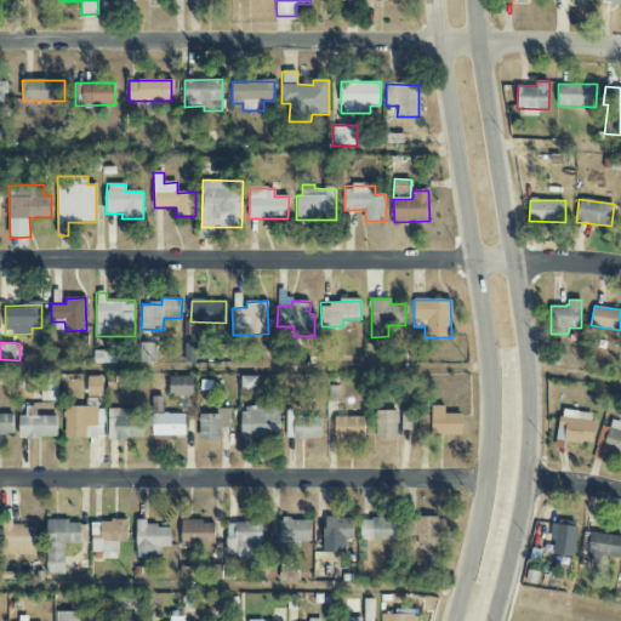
[(141,364),(155,363),(155,343),(140,343),(141,364)]
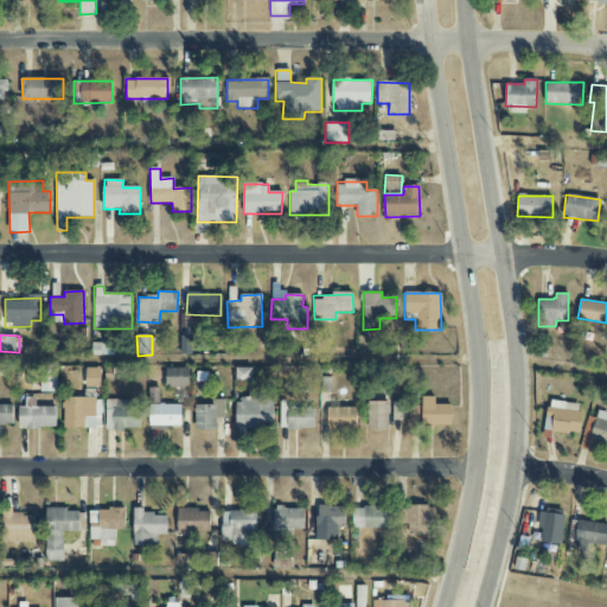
[(180,355),(191,355),(191,336),(180,336),(180,355)]
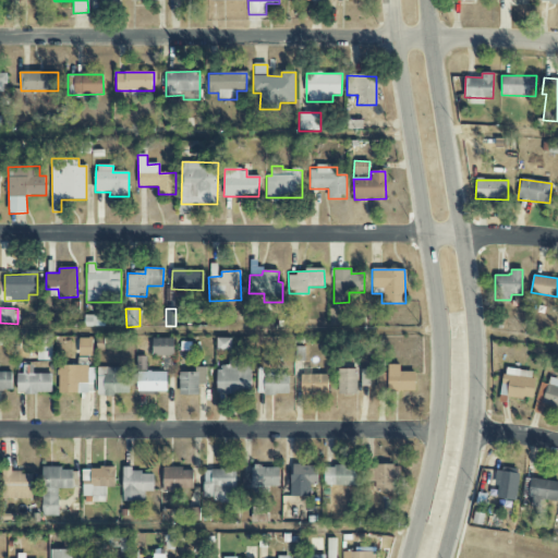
[(339,308),(327,310),(328,326),(339,326),(339,308)]
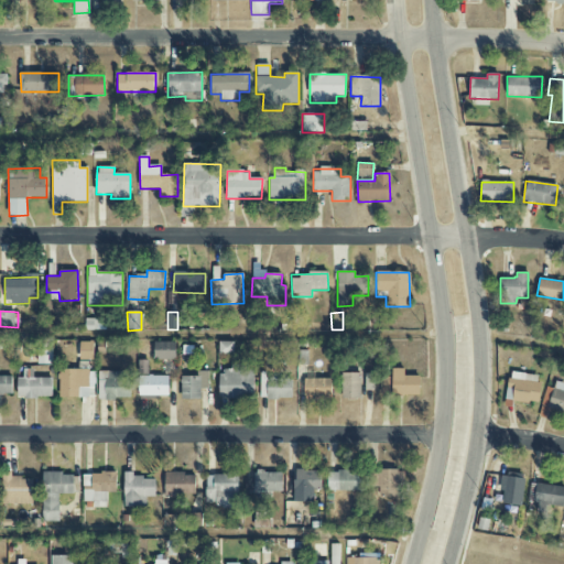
[(175,342),(154,343),(154,360),(175,360),(175,342)]
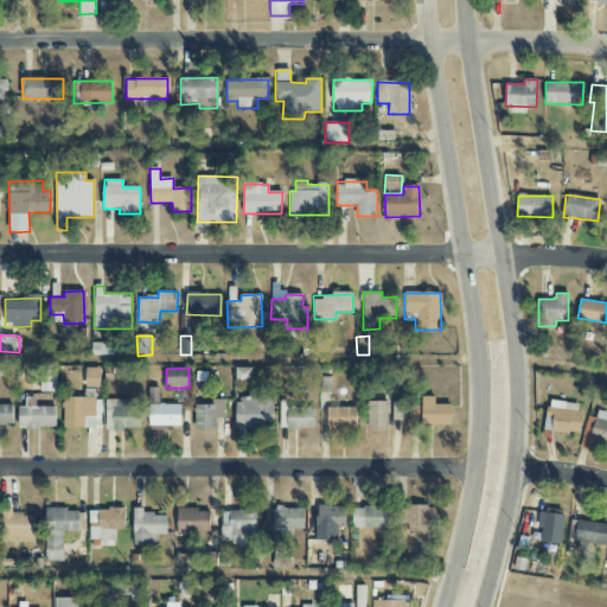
[(251,368),(236,369),(236,382),(251,382),(251,368)]
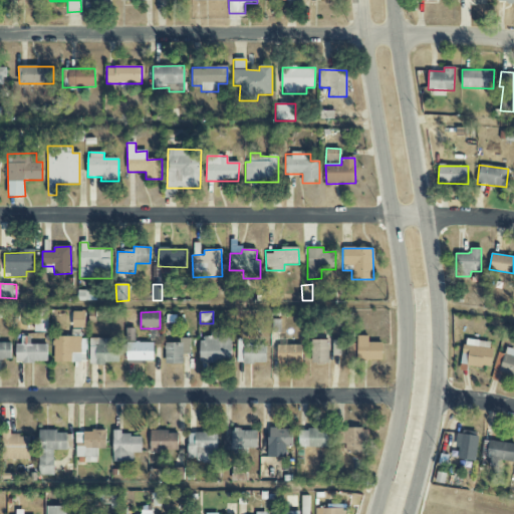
[(34,332),(46,332),(47,313),(34,313),(34,332)]
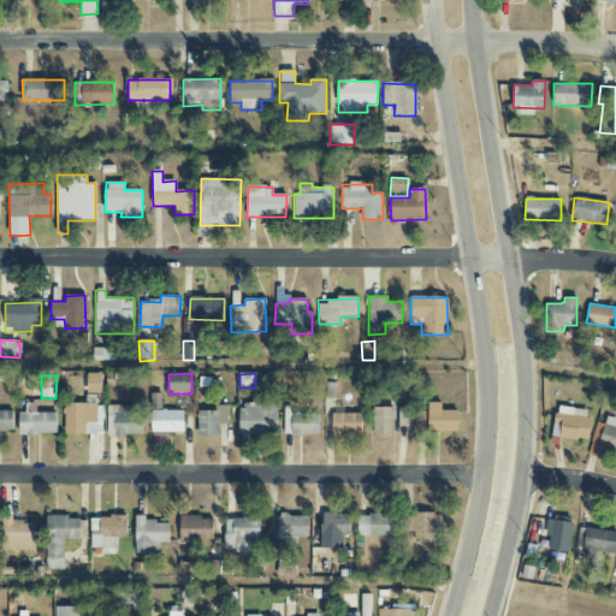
[(184,436),(184,412),(161,410),(161,394),(152,394),(150,436),(184,436)]
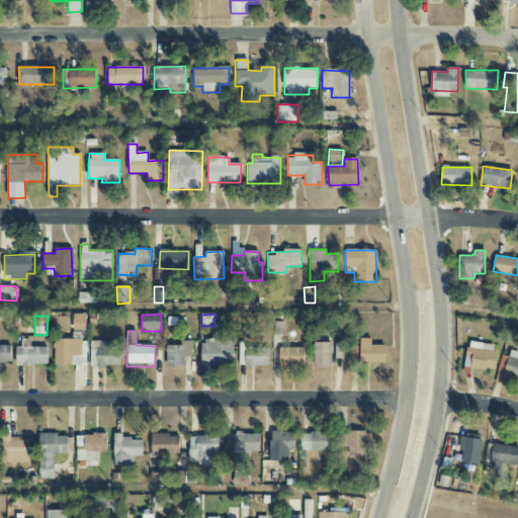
[(233,337),(211,337),(211,341),(201,341),(201,365),(232,365),(233,337)]
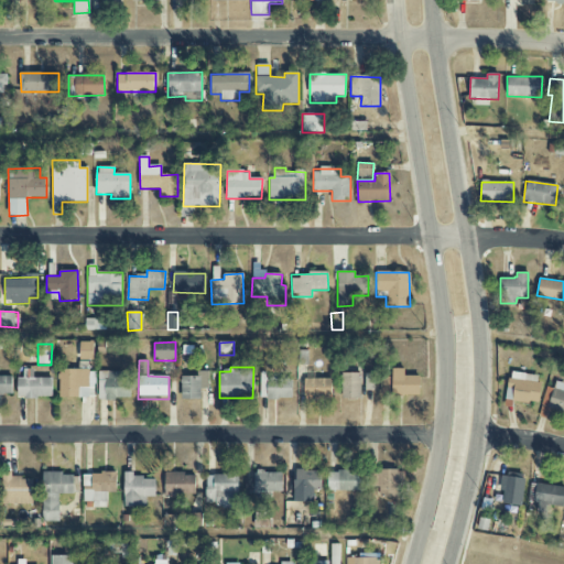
[(33,378),(33,369),(23,369),(23,378),(18,378),(18,398),(53,398),(52,378),(33,378)]
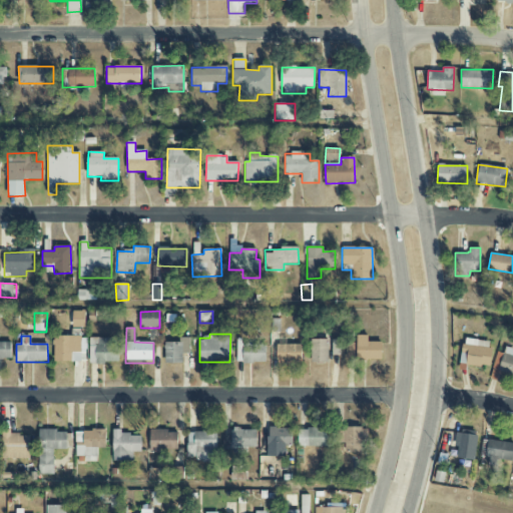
[(382,342),(368,343),(368,336),(356,336),(357,361),(382,360),(382,342)]
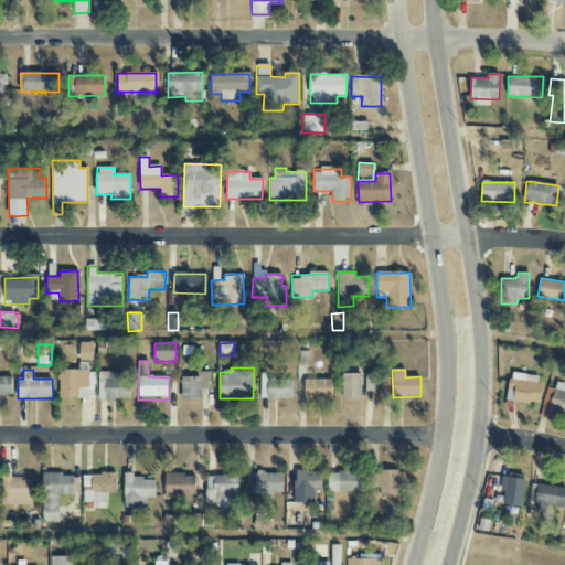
[(60,398),(94,398),(95,371),(60,371),(60,398)]
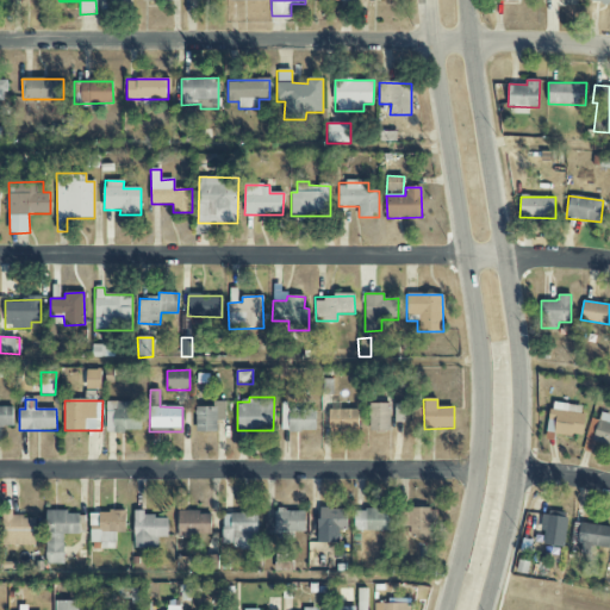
[(107,433),(141,431),(141,402),(106,403),(107,433)]
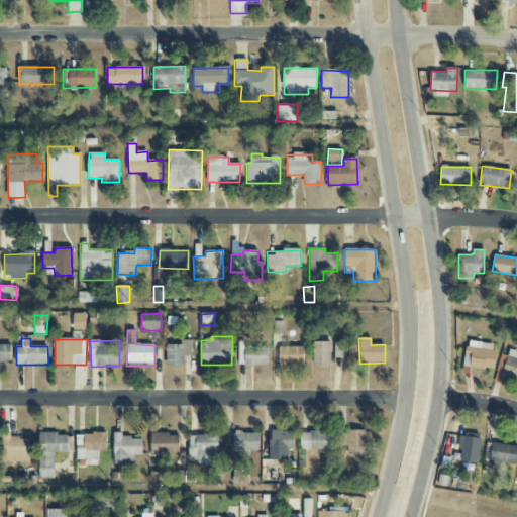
[(167,367),(184,366),(184,356),(192,356),(191,340),(180,340),(180,344),(166,345),(167,367)]
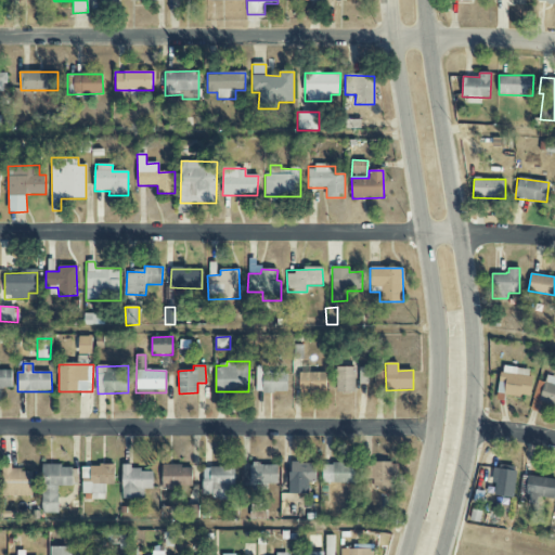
[(336,392),(356,392),(355,366),(335,368),(336,392)]
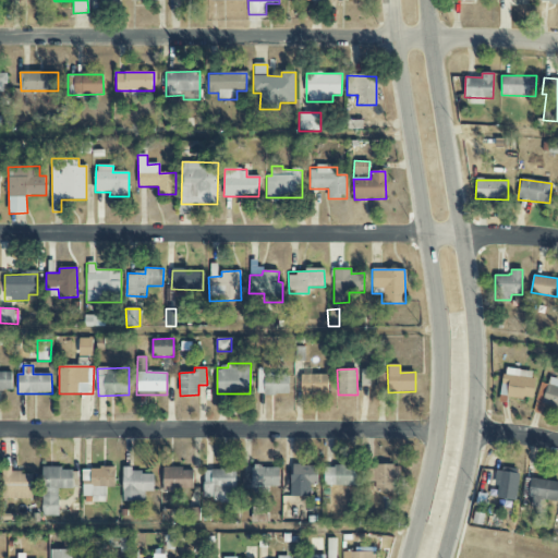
[(501,396),(532,399),(535,372),(504,368),(501,396)]
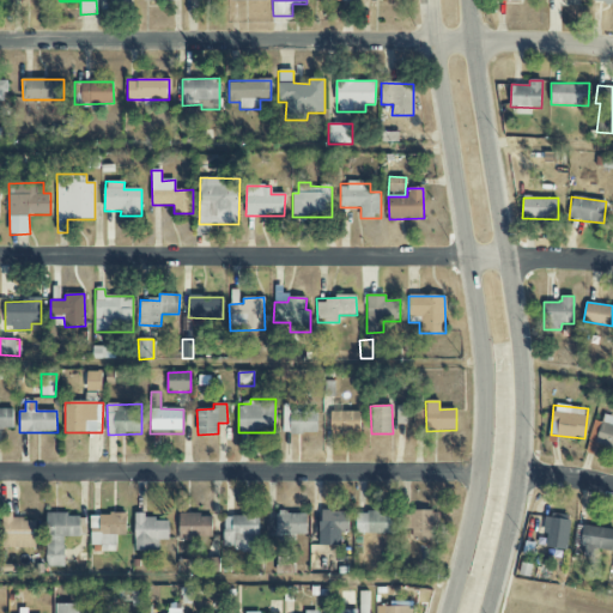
[(0,408),(0,429),(13,429),(13,410),(0,408)]
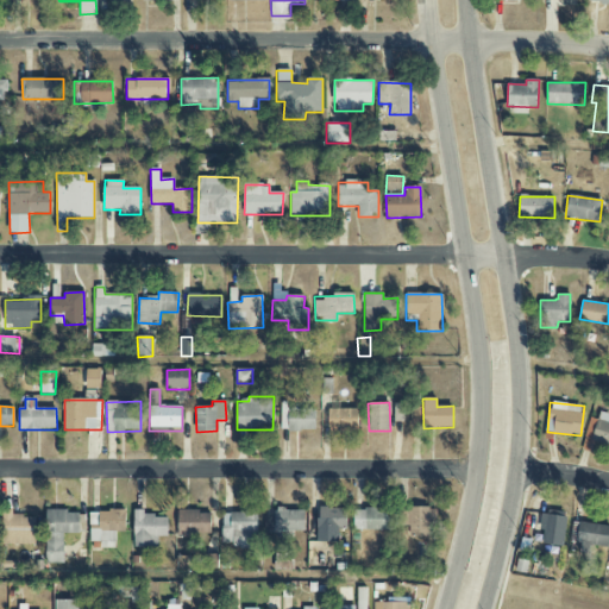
[(281,431),(315,431),(315,407),(281,408),(281,431)]
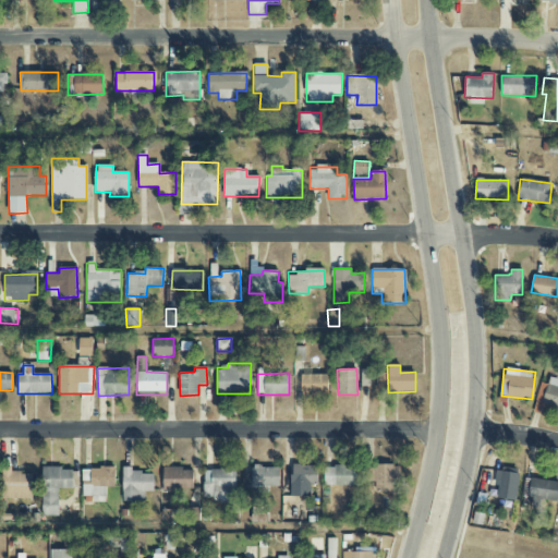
[(557,379),(549,377),(548,385),(541,383),(537,396),(544,397),(542,404),(557,408),(557,379)]
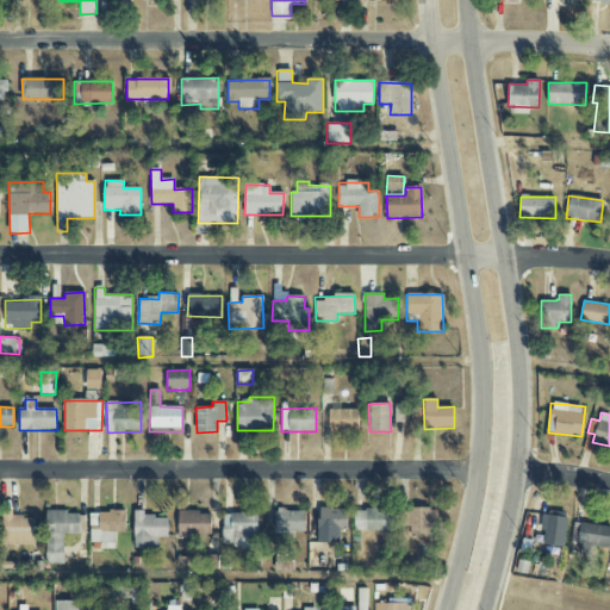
[(434,509),(402,508),(400,527),(410,527),(410,537),(434,539),(434,509)]
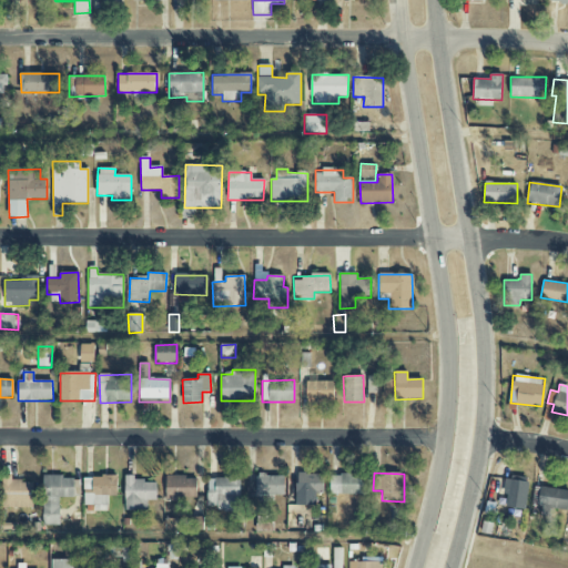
[(290,496),(296,496),(296,505),(315,505),(314,494),(324,494),(324,474),(297,475),(297,479),(288,479),(290,496)]
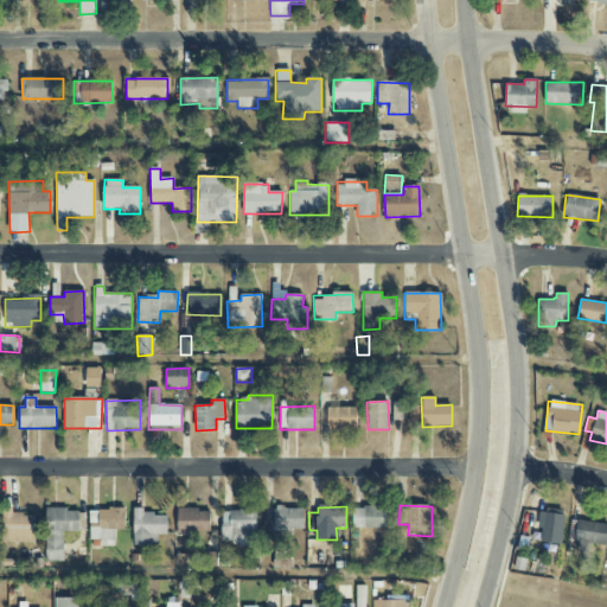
[(264,516),(264,532),(275,531),(275,537),(292,536),(292,530),(304,529),(304,508),(275,508),(275,515),(264,516)]
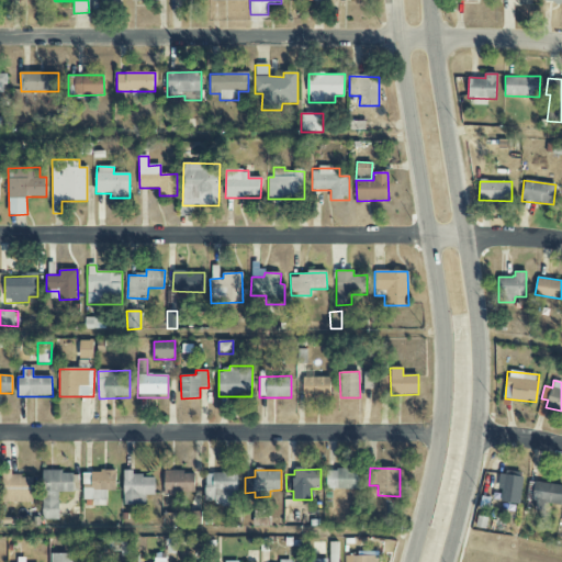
[(360,470),(327,470),(326,489),(359,490),(360,470)]
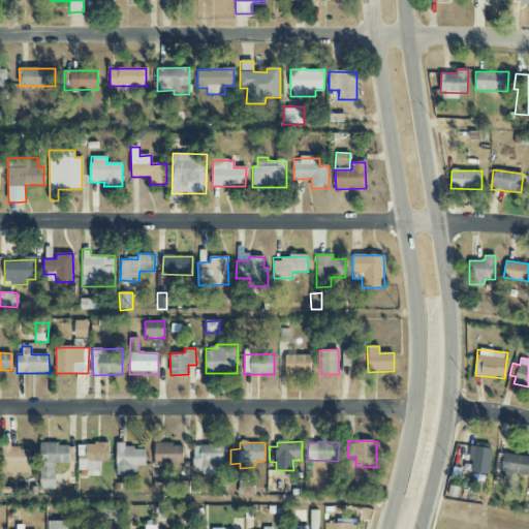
[(31,474),(31,448),(11,448),(11,443),(3,443),(2,473),(31,474)]
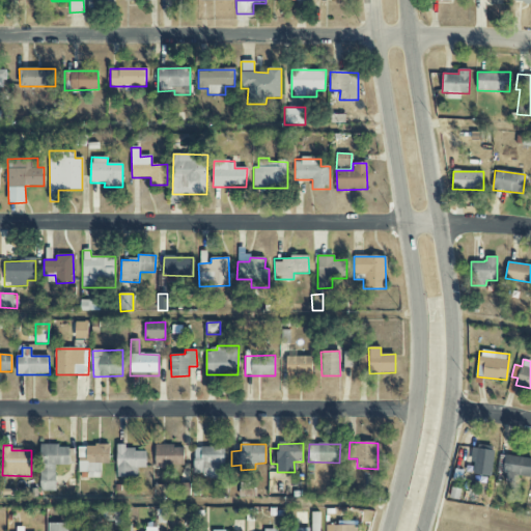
[(40,492),(56,491),(55,466),(70,465),(70,445),(39,446),(40,492)]
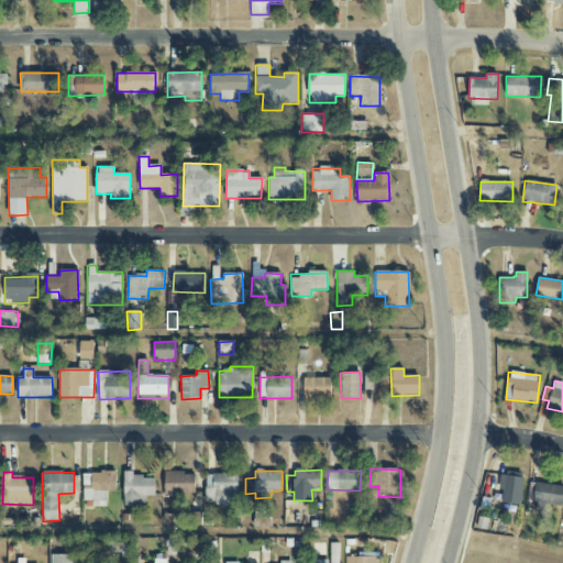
[(83,501),(92,501),(92,507),(107,507),(108,492),(117,493),(117,473),(84,472),(83,501)]
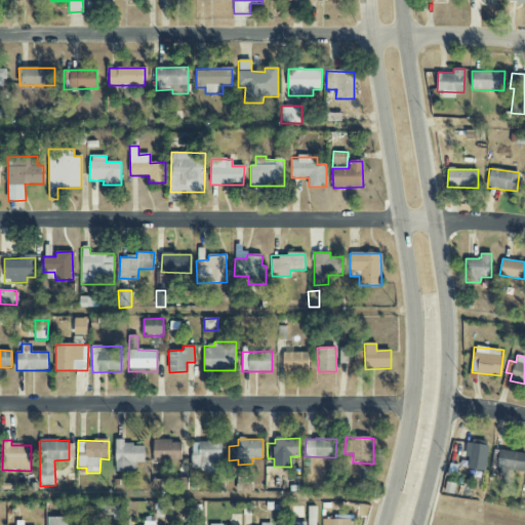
[(145,462),(145,445),(125,445),(125,440),(116,440),(115,472),(136,472),(136,462),(145,462)]
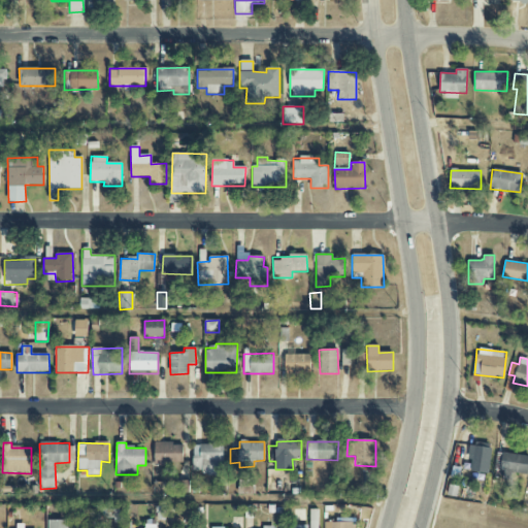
[(183,443),(155,443),(155,465),(184,465),(183,443)]
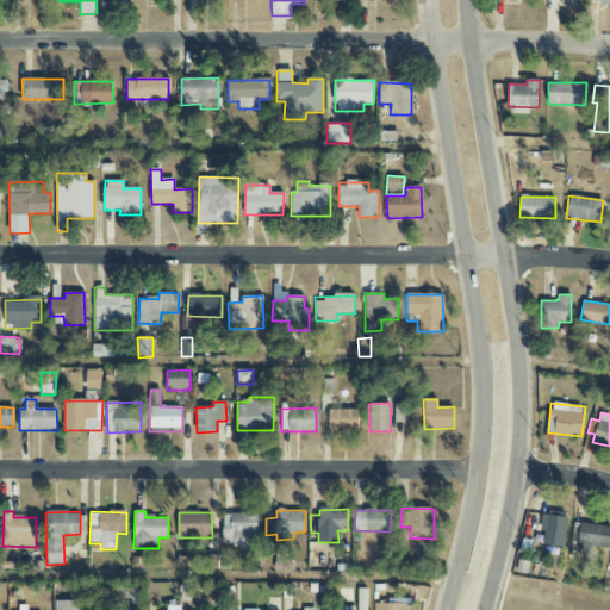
[(223,547),(257,547),(257,512),(223,512),(223,547)]
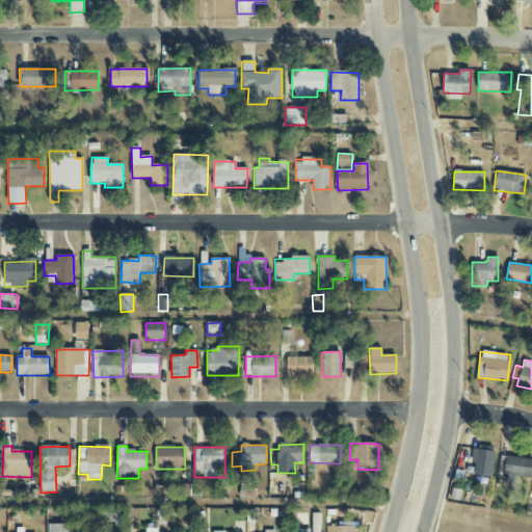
[(493,477),(495,451),(472,449),(471,463),(474,463),(474,475),(493,477)]
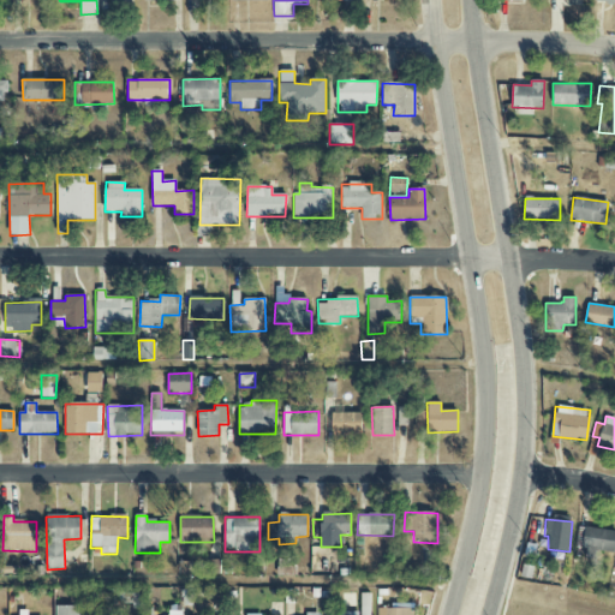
[(595,559),(595,551),(614,553),(614,544),(614,530),(585,527),(583,557),(595,559)]
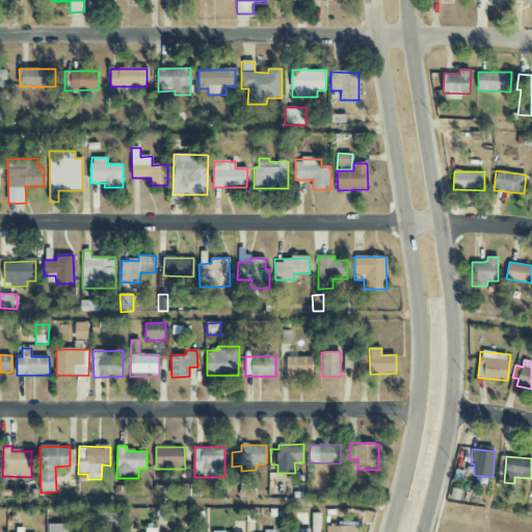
[(190,498),(191,485),(177,484),(177,497),(190,498)]
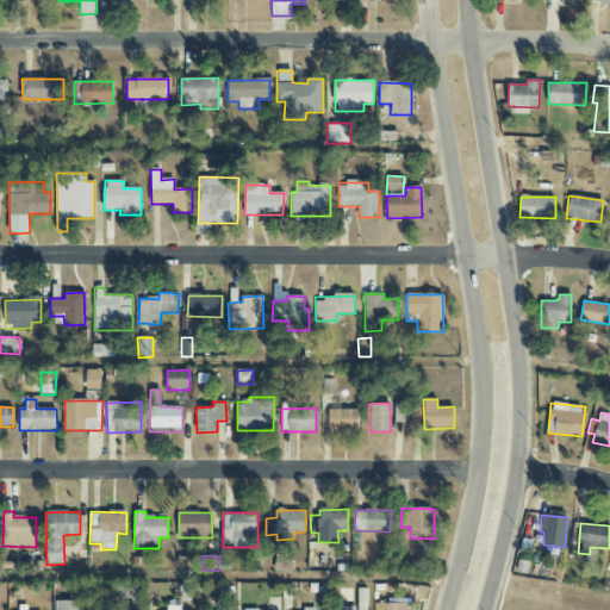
[(277,571),(293,571),(293,556),(277,556),(277,571)]
